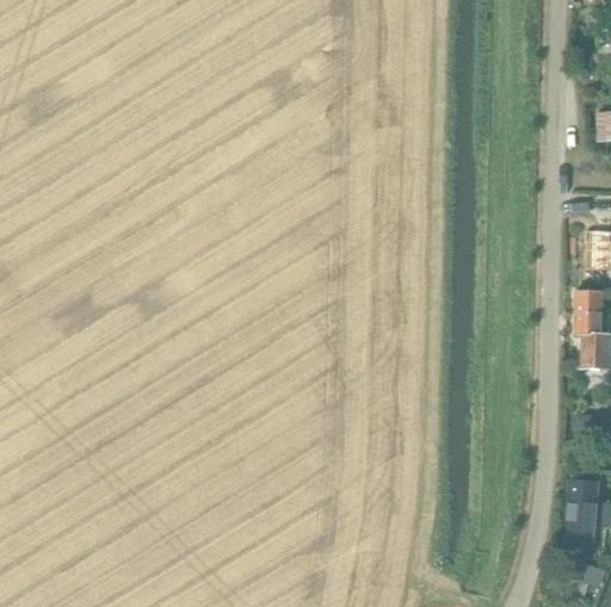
[(610,7),(600,7),(599,42),(610,41),(610,7)]
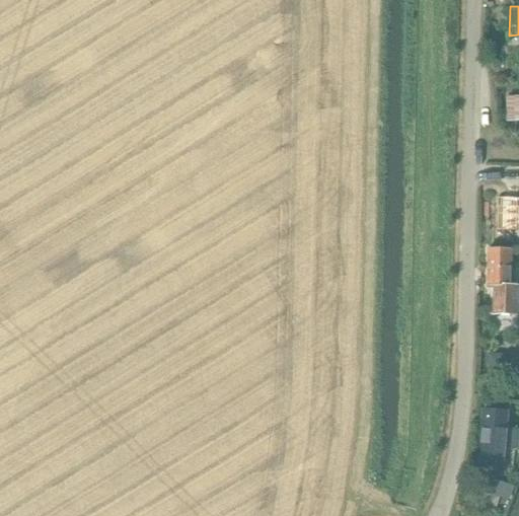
[(506,120),(518,119),(518,93),(506,94),(506,120)]
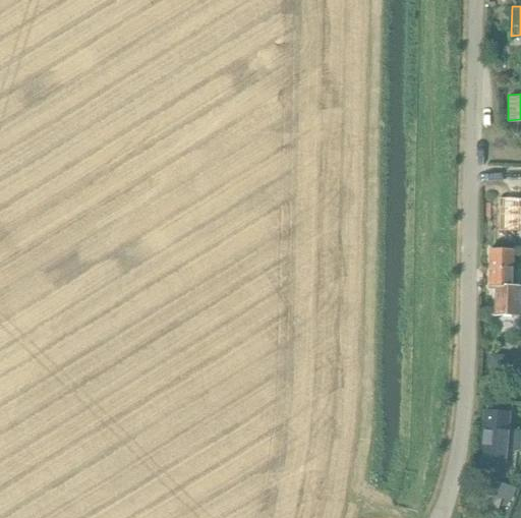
[(504,203),(504,228),(520,228),(520,203),(504,203)]
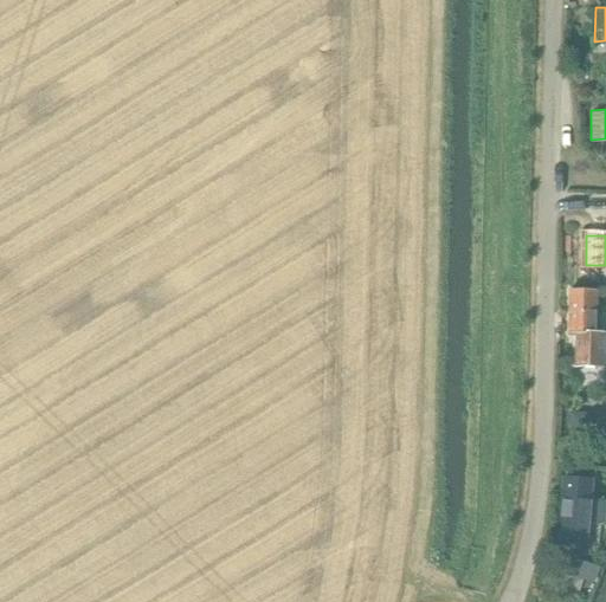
[(569,334),(577,334),(577,367),(604,367),(605,332),(597,332),(597,287),(571,287),(569,334)]
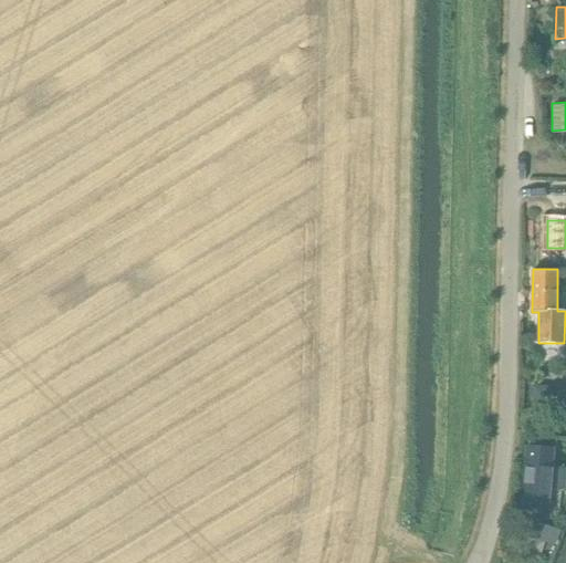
[(532,382),(531,407),(546,408),(547,383),(532,382)]
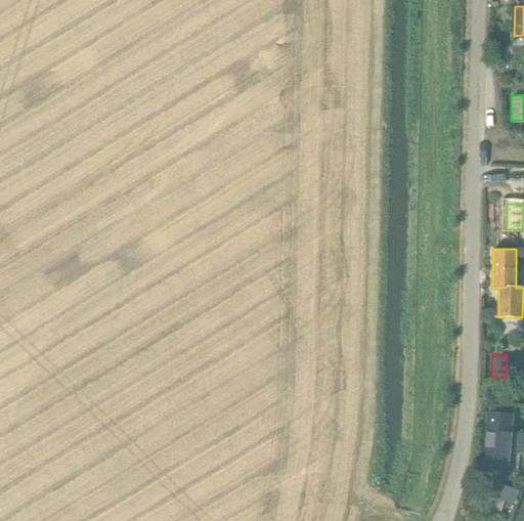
[(483,460),(482,472),(506,474),(509,451),(522,452),(523,431),(511,430),(513,414),(487,411),(482,460),(483,460)]
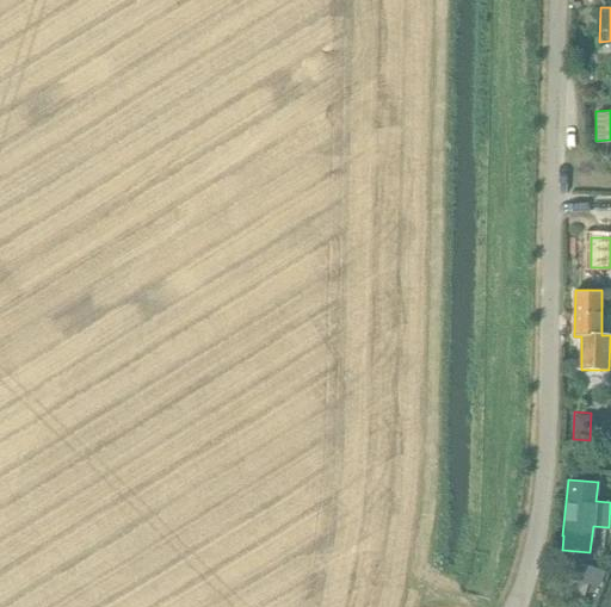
[(580,561),(574,576),(590,582),(596,567),(580,561)]
